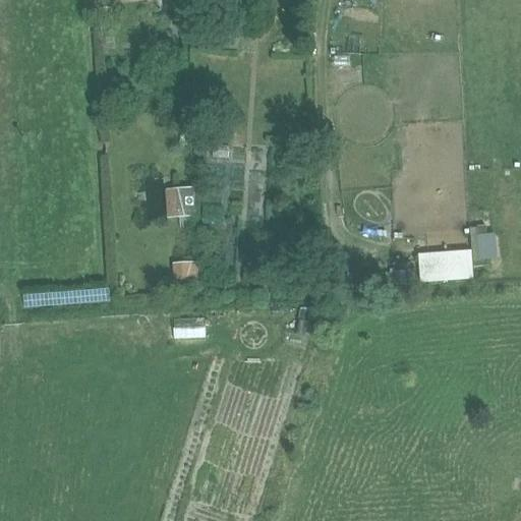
[(164,0),(166,13),(183,12),(182,0),(164,0)]
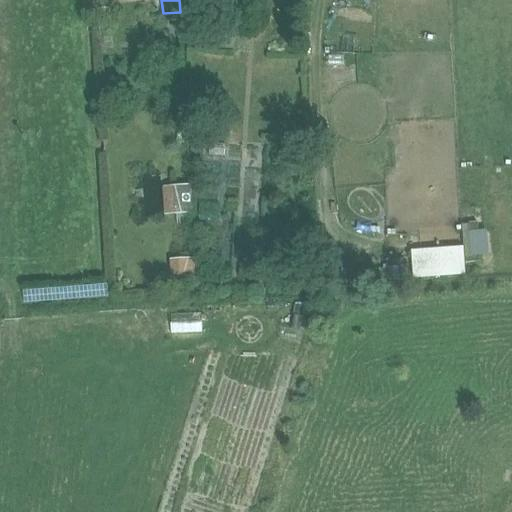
[(233,196),(239,158),(221,155),(223,144),(210,142),(207,155),(222,158),(218,182),(228,184),(226,195),(233,196)]
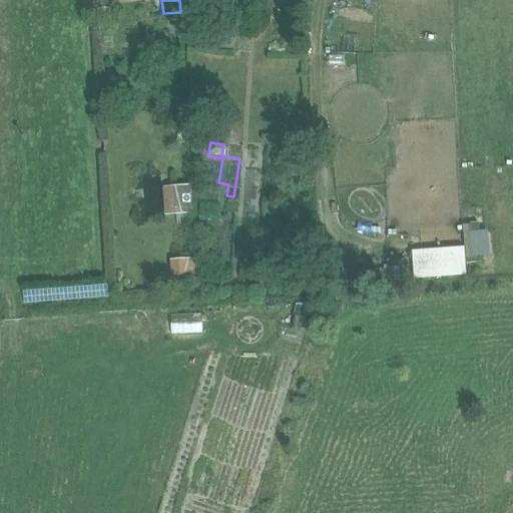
[(191,143),(190,156),(203,157),(204,144),(191,143)]
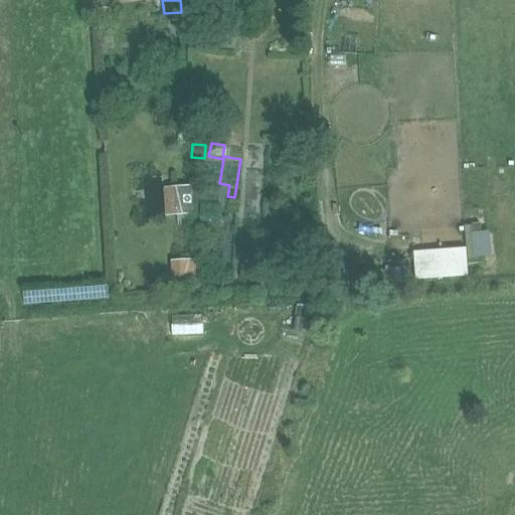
[(243,195),(255,196),(258,177),(246,176),(243,195)]
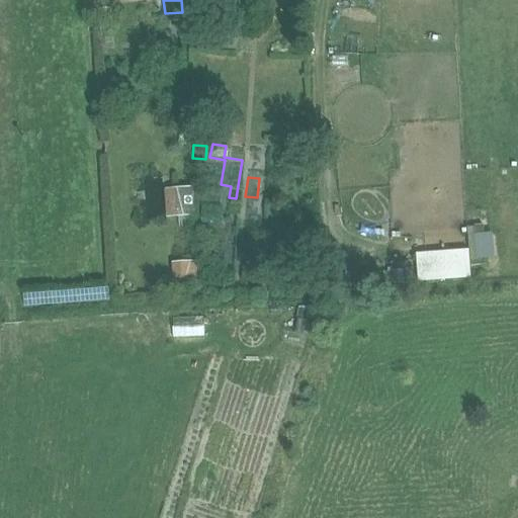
[(190,189),(173,191),(175,219),(192,217),(190,189)]
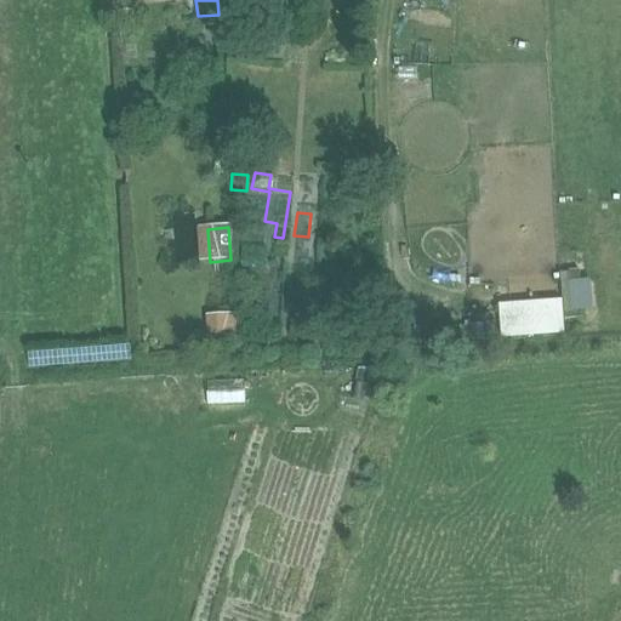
[(556,277),(563,277),(564,309),(587,309),(586,266),(556,266),(556,277)]
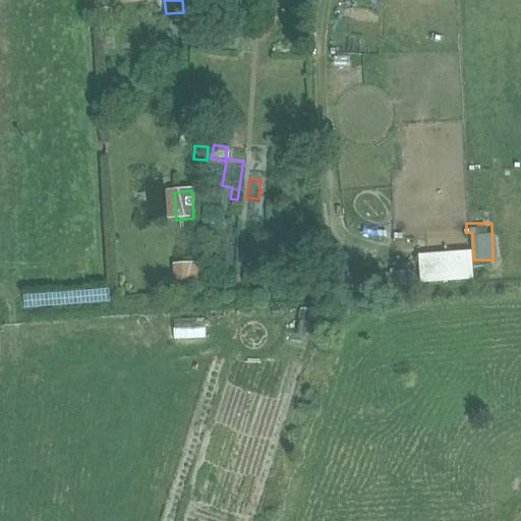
[(470,281),(470,251),(417,251),(417,281),(470,281)]
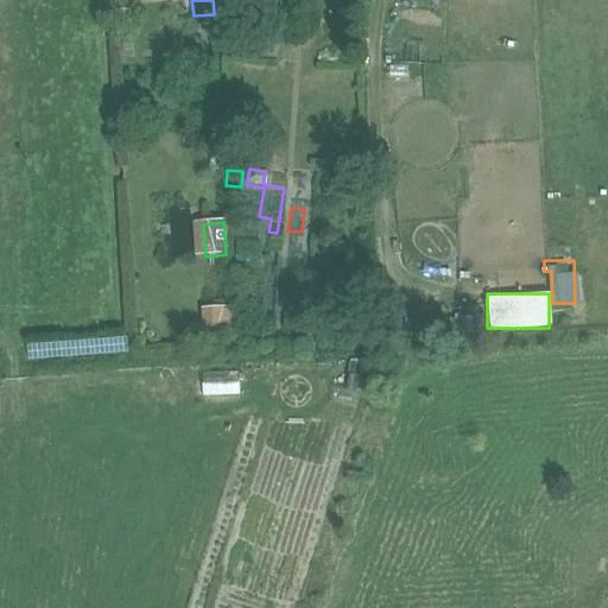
[(235,341),(234,309),(203,310),(204,343),(235,341)]
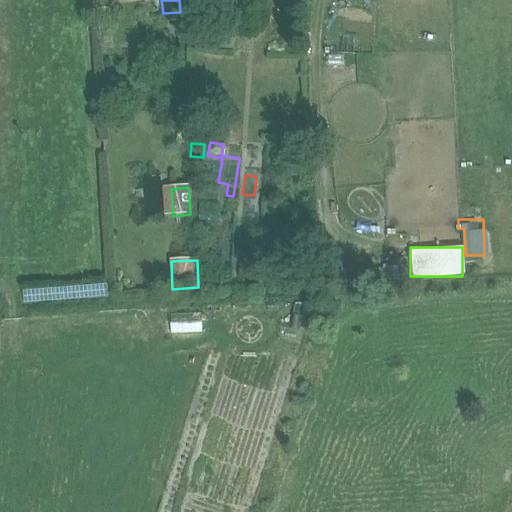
[(170,311),(169,331),(200,333),(201,313),(170,311)]
